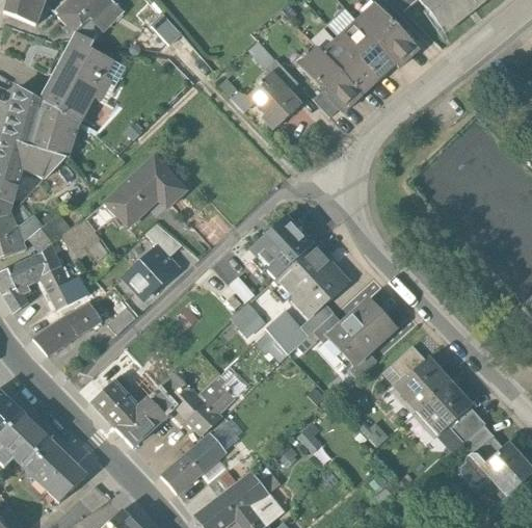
[(5,0),(3,10),(38,23),(45,0),(5,0)]
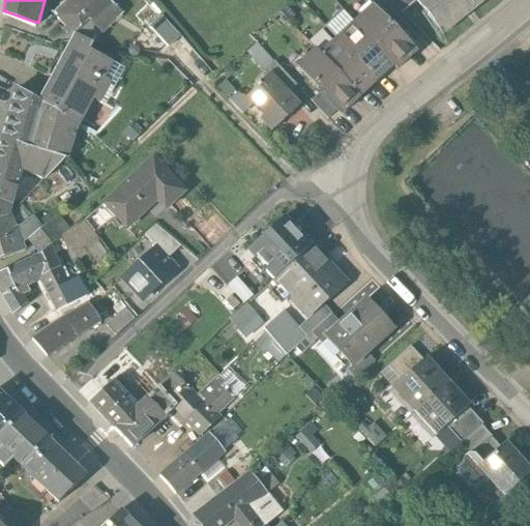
[(66,0),(55,12),(86,38),(95,28),(101,33),(120,11),(107,0),(66,0)]
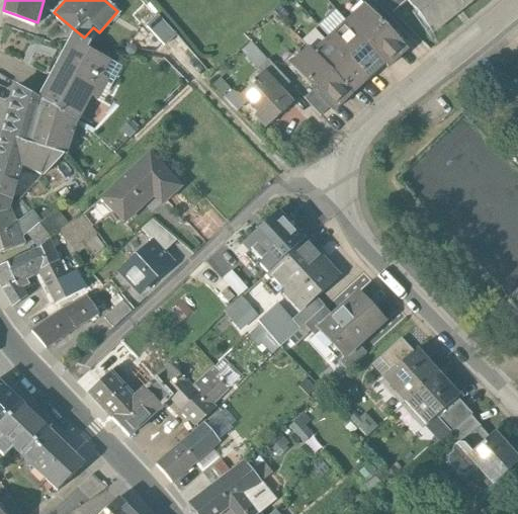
[(411,0),(434,30),(472,0),(411,0)]
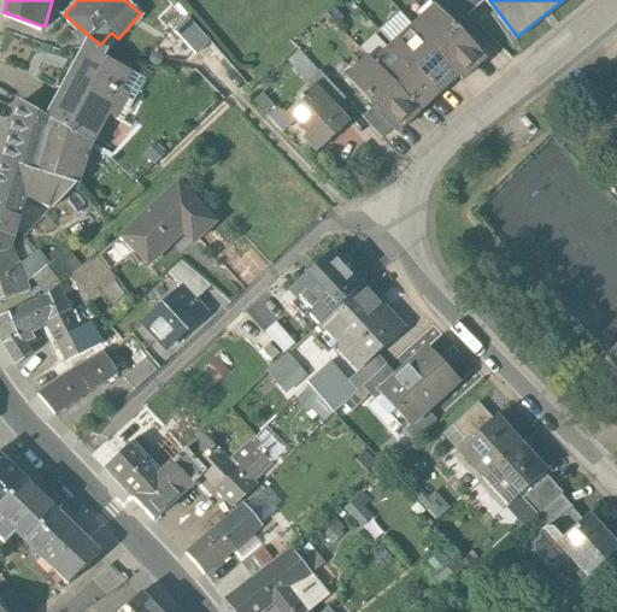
[(432,7),(411,28),(457,75),(477,54),(432,7)]
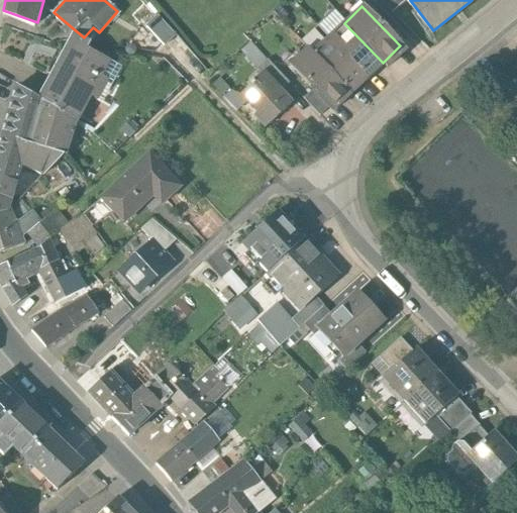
[(159,10),(146,20),(162,40),(175,30),(159,10)]
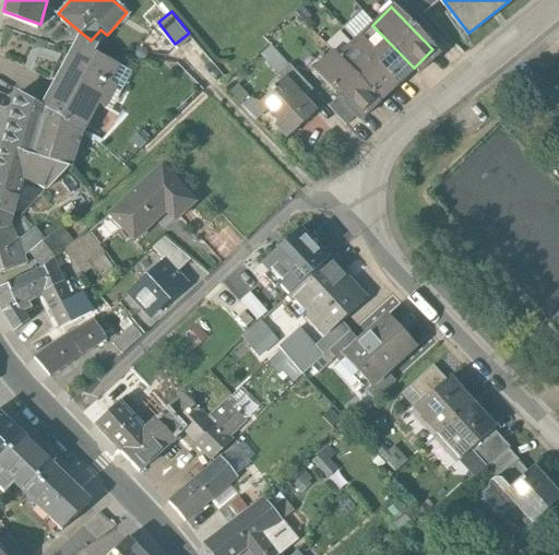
[(372,25),(353,44),(395,86),(414,68),(372,25)]
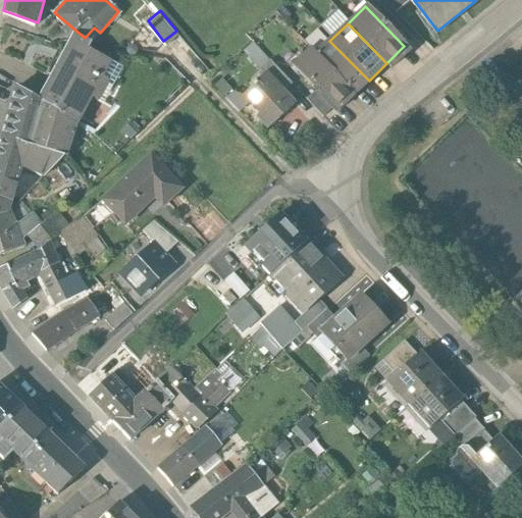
[(72,36),(39,97),(76,118),(92,94),(99,99),(109,80),(103,76),(113,57),(72,36)]
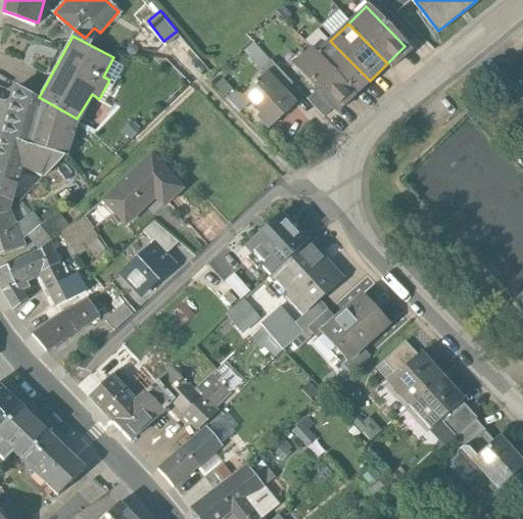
[(330,41),(313,58),(351,98),(370,81),(330,41)]
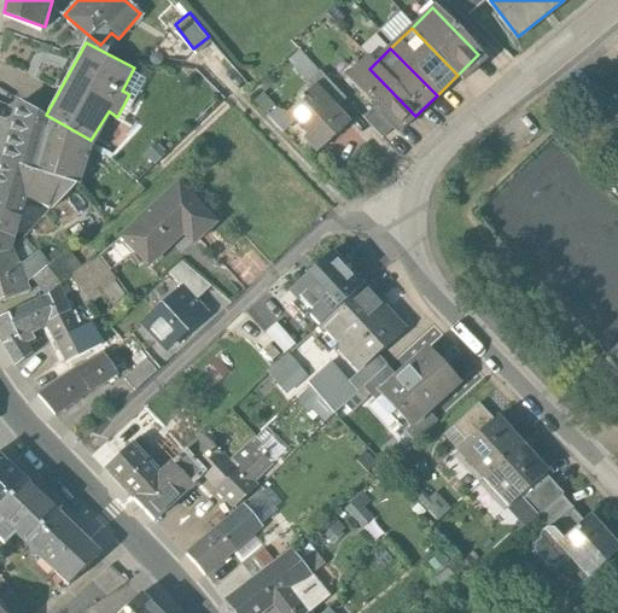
[(366,65),(345,86),(371,111),(391,133),(400,123),(404,128),(415,116),(369,69),(366,65)]
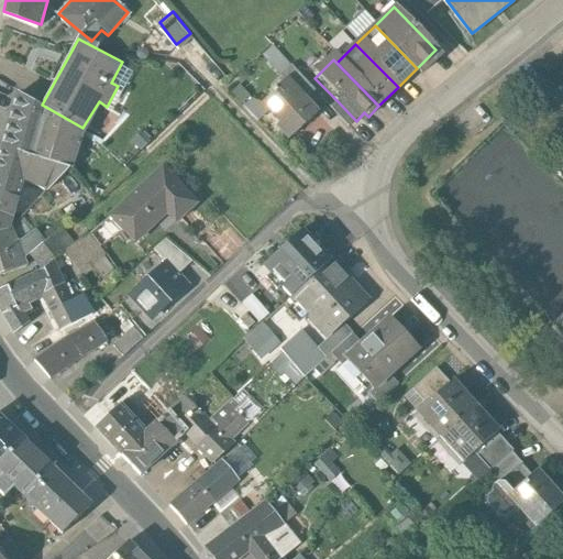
[(288,81),(302,98),(315,88),(295,66),(284,76),(288,81)]
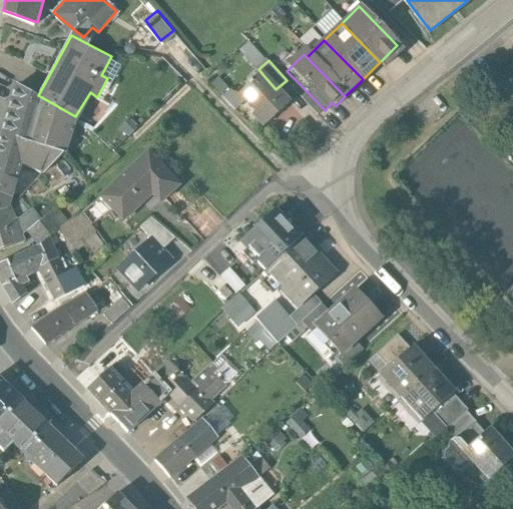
[(276,89),(263,74),(240,92),(255,109),(251,113),(263,125),(288,103),(276,89)]
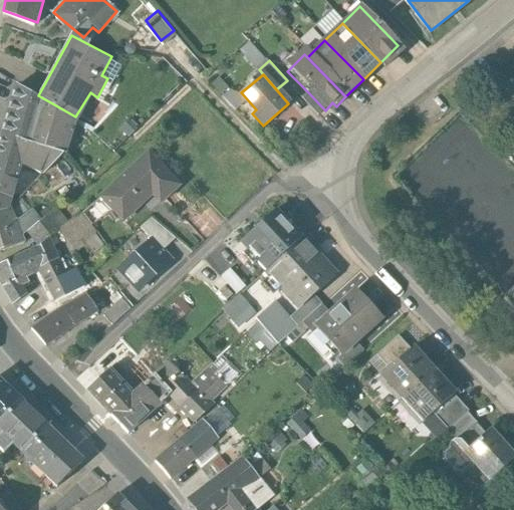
[(38,95),(15,83),(0,133),(0,207),(12,204),(23,166),(40,173),(65,148),(75,116),(38,95)]
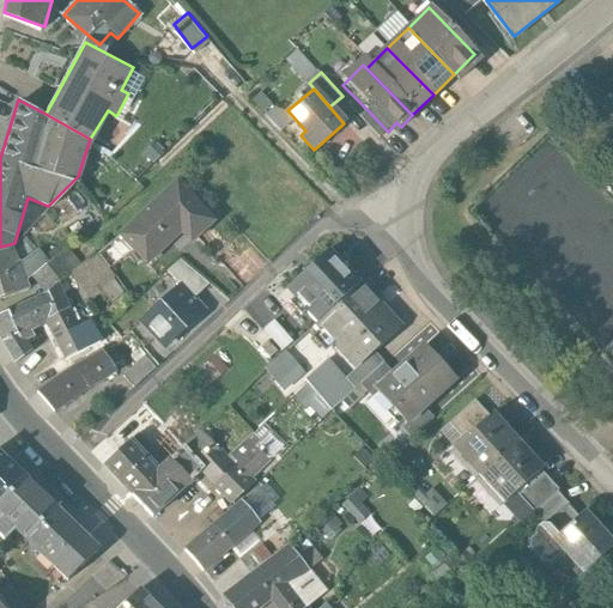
[(388,132),(368,110),(360,117),(381,139),(388,132)]
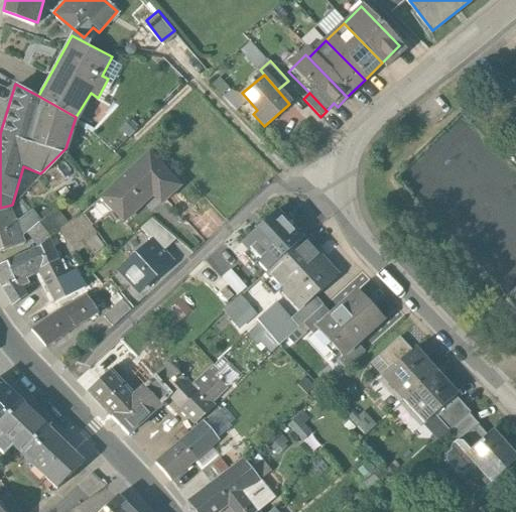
[(183,181),(150,142),(92,192),(120,225),(144,205),(141,202),(151,194),(158,203),(183,181)]
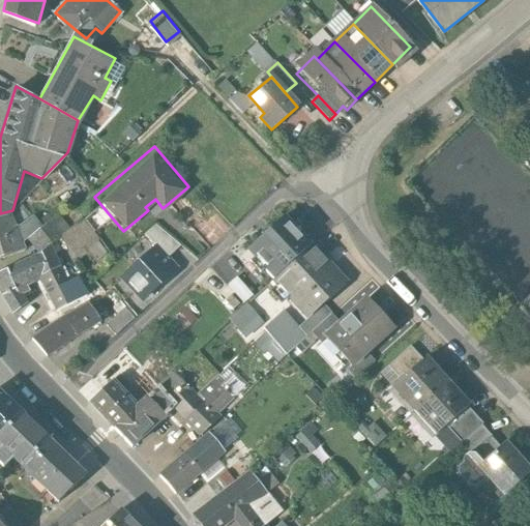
[(17,223),(28,214),(23,207),(13,213),(17,223)]
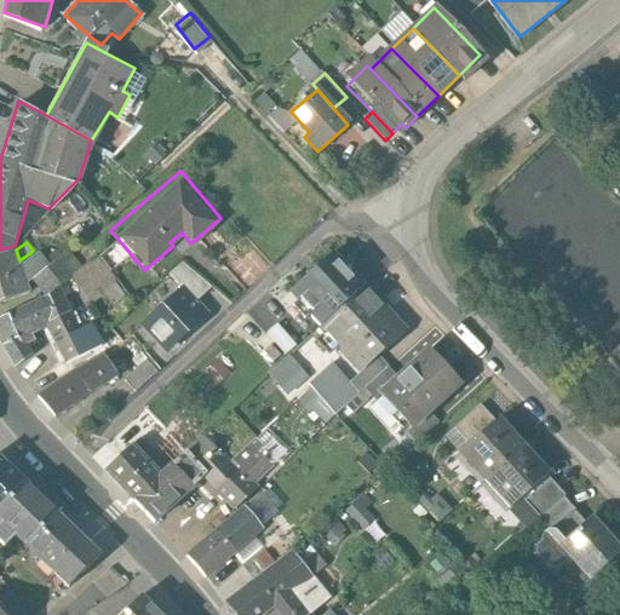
[(15,246),(0,249),(0,297),(29,288),(26,280),(19,260),(16,249),(15,246)]
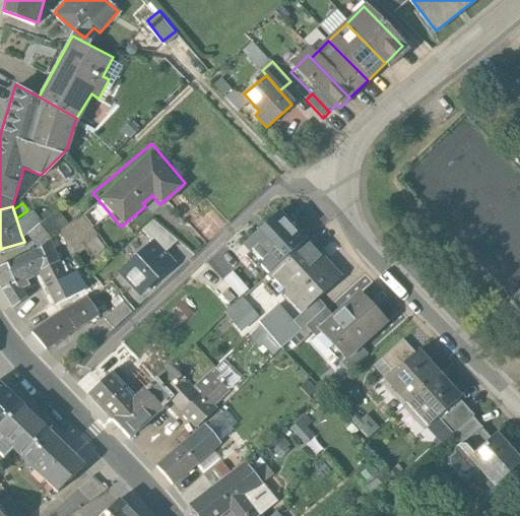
[(27,210),(16,218),(21,235),(26,231),(42,219),(33,207),(27,210)]
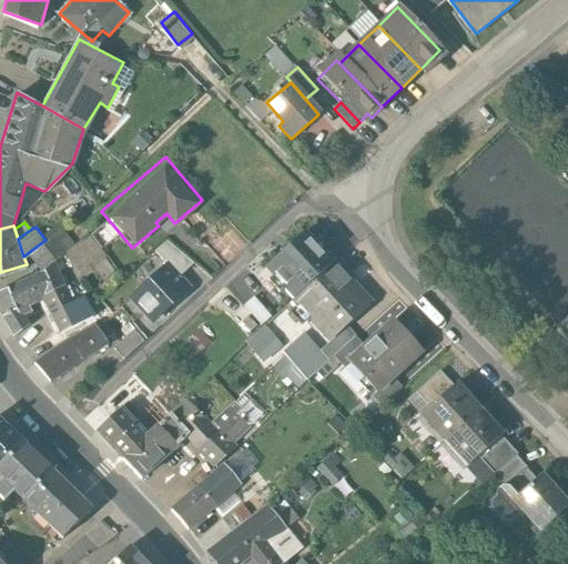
[(335,263),(300,227),(257,267),(266,277),(263,280),(279,296),(282,293),(293,304),(335,263)]
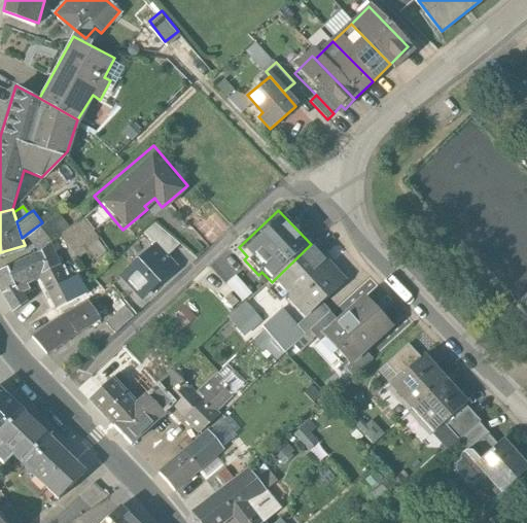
[(68,224),(59,232),(72,250),(85,241),(88,243),(98,236),(82,214),(68,224)]
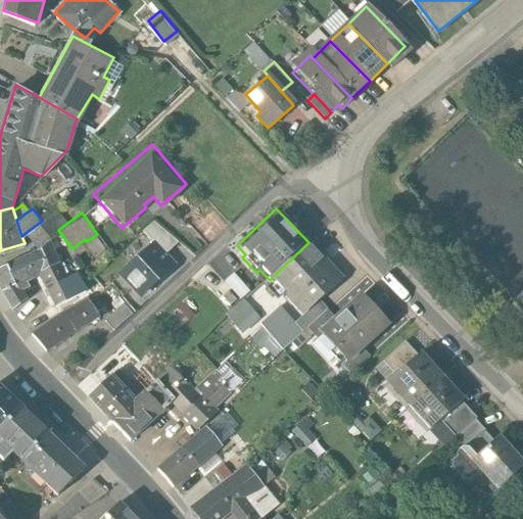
[(42,221),(27,232),(38,246),(48,239),(58,230),(67,223),(61,215),(55,220),(50,215),(42,221)]
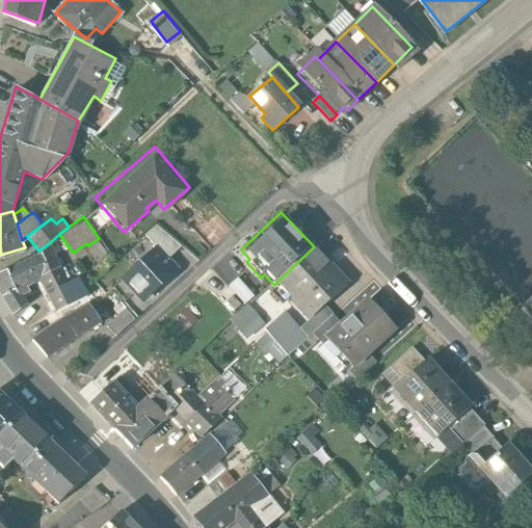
[(38,251),(8,266),(18,287),(23,294),(28,290),(26,287),(37,282),(62,268),(49,243),(38,251)]
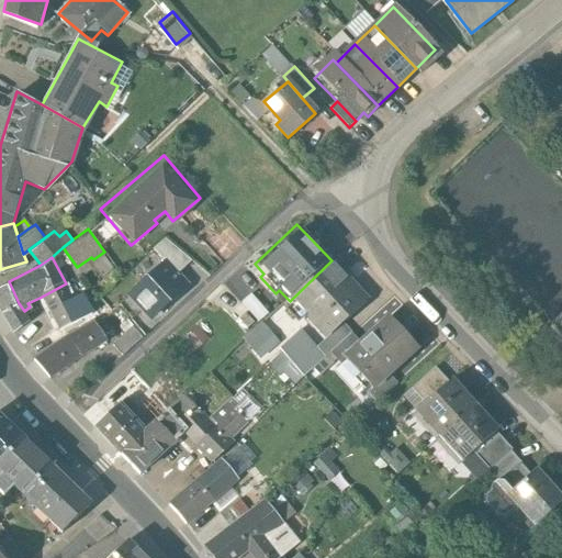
[(352,281),(332,260),(290,301),(327,339),(367,301),(350,283),(352,281)]
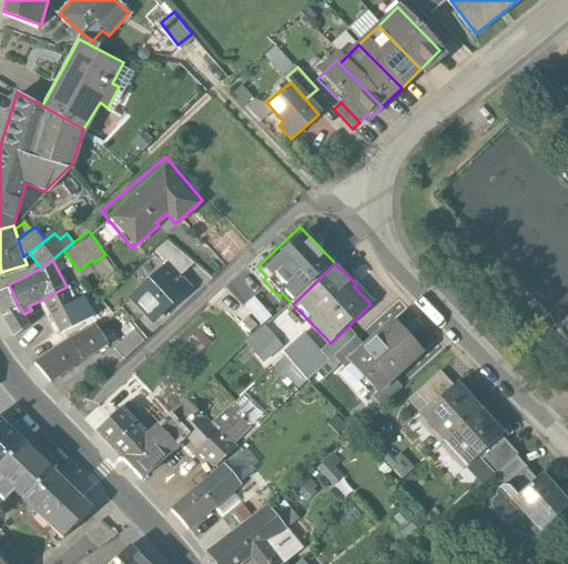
[(182,292),(155,265),(128,292),(154,319),(182,292)]
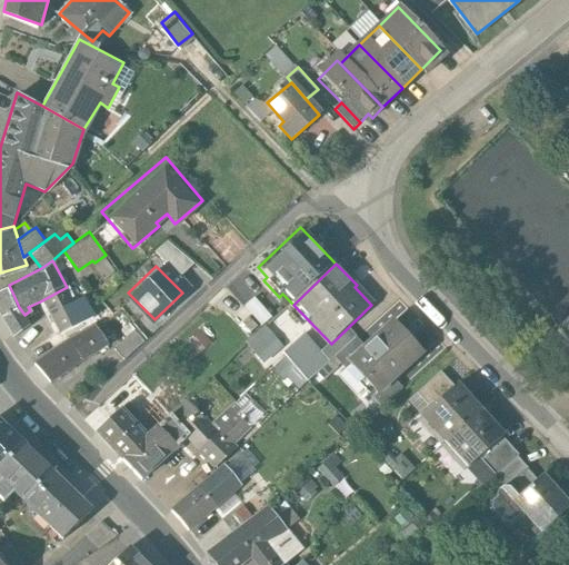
[(19,307),(9,285),(0,289),(0,313),(0,315),(12,335),(28,323),(25,315),(19,307)]
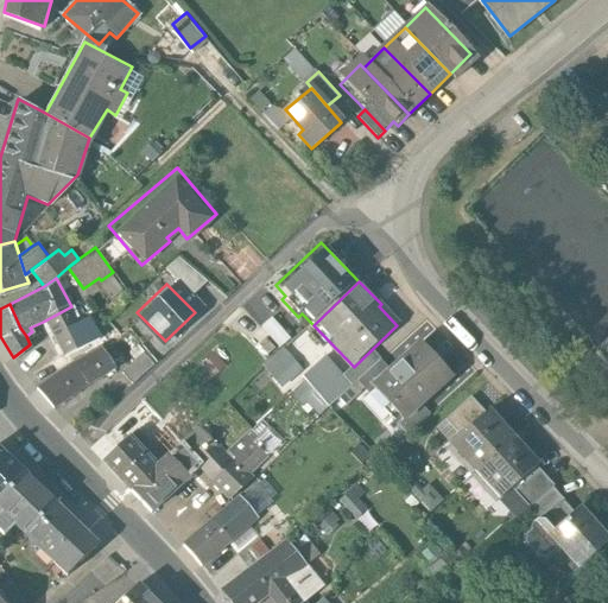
[(43,322),(63,359),(102,338),(89,313),(78,319),(71,306),(43,322)]
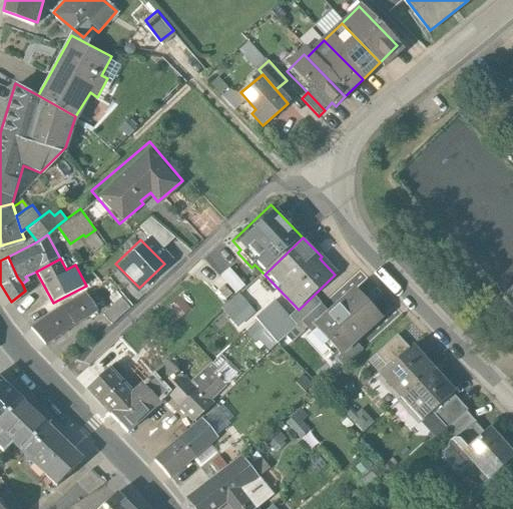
[(289,317),(250,281),(227,305),(266,342),(289,317)]
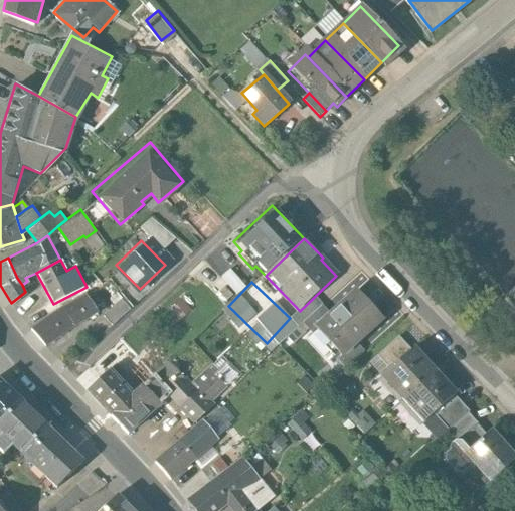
[(514,287),(505,297),(514,307),(514,287)]
